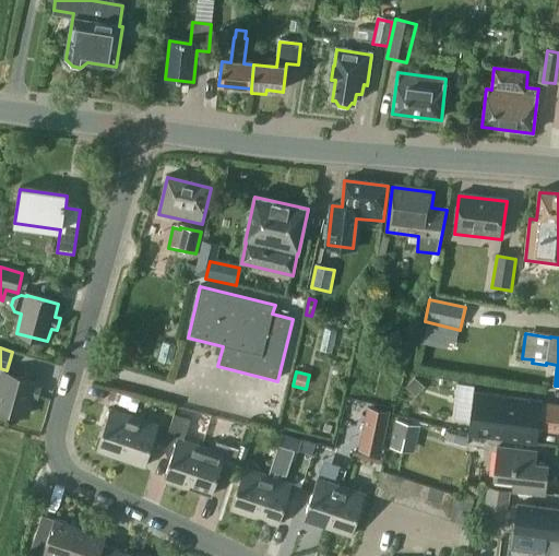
[(4,374),(0,387),(0,410),(26,417),(36,382),(4,374)]
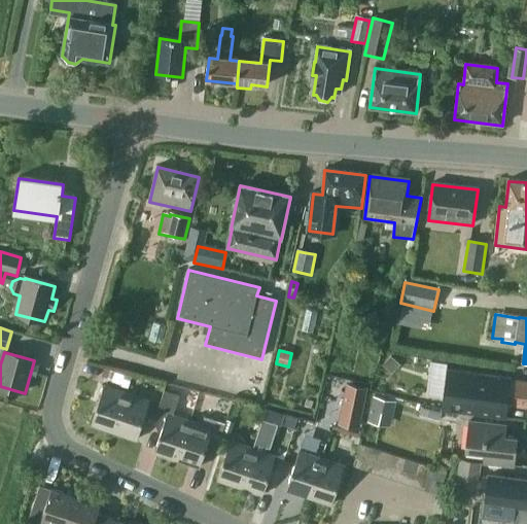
[(430,362),(429,367),(426,396),(443,398),(446,370),(447,364),(430,362)]
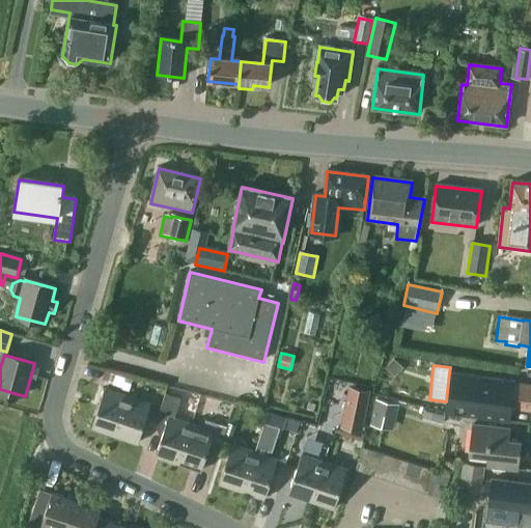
[(445,414),(495,421),(510,423),(512,409),(530,411),(530,386),(514,384),(515,382),(449,372),(445,414)]
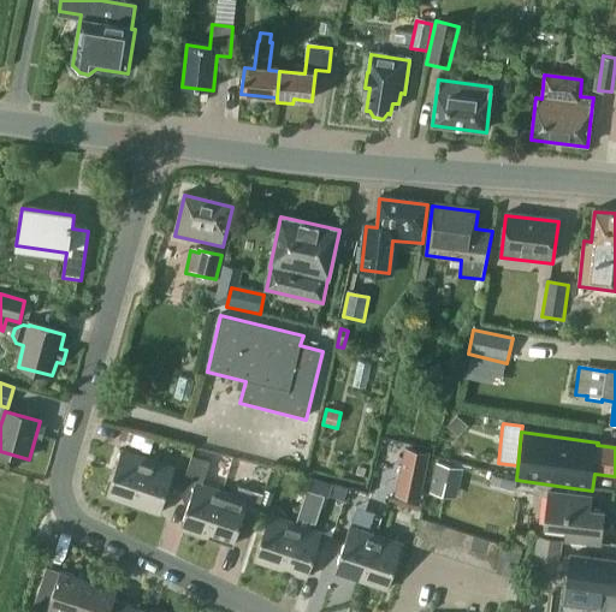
[(406,451),(396,495),(420,500),(430,456),(406,451)]
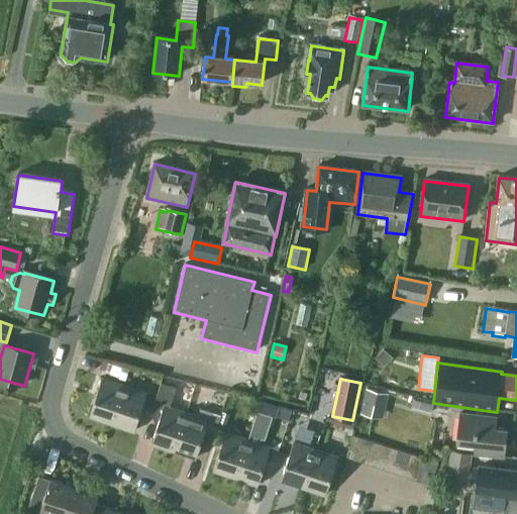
[(89,418),(111,425),(124,387),(102,380),(89,418)]
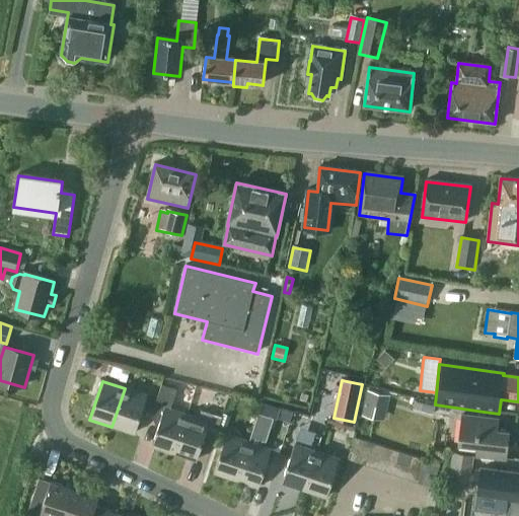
[(152,446),(174,454),(187,416),(170,410),(176,390),(161,385),(151,417),(160,420),(152,446)]
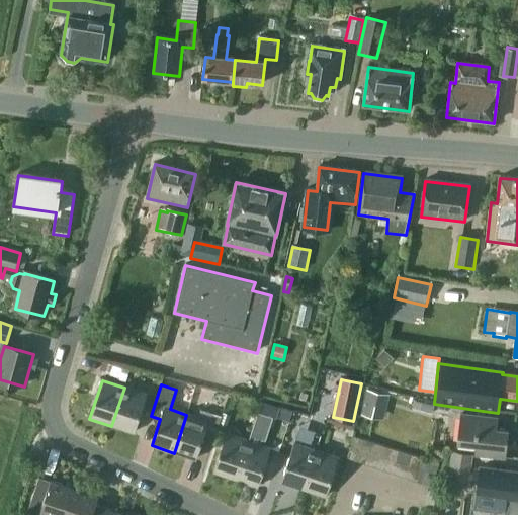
[(147,396),(124,388),(111,426),(134,434),(147,396)]
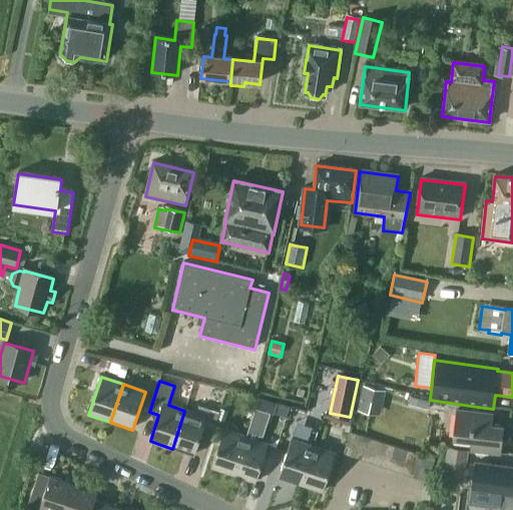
[(386,392),(364,386),(358,412),(381,417),(386,392)]
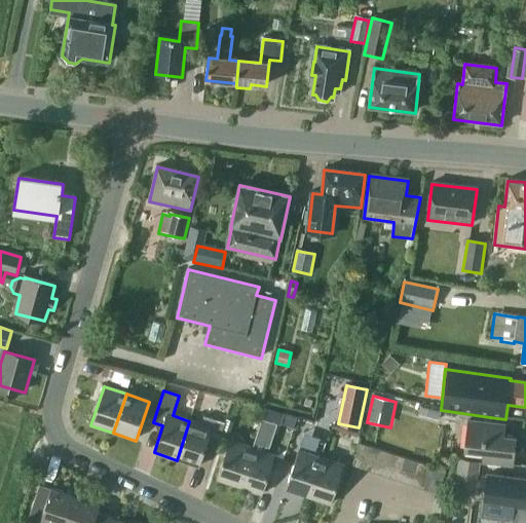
[(412,414),(438,422),(441,413),(414,406),(412,414)]
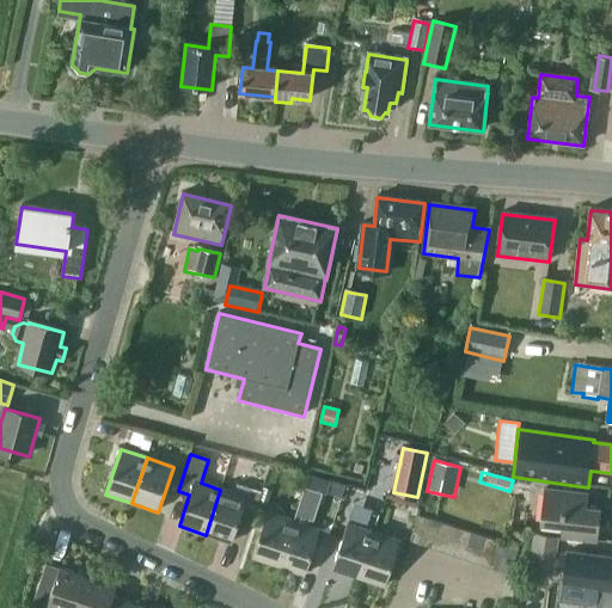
[(293,522),(279,567),(305,576),(320,530),(307,527),(310,520),(313,521),(322,493),(341,501),(346,489),(308,477),(293,522)]
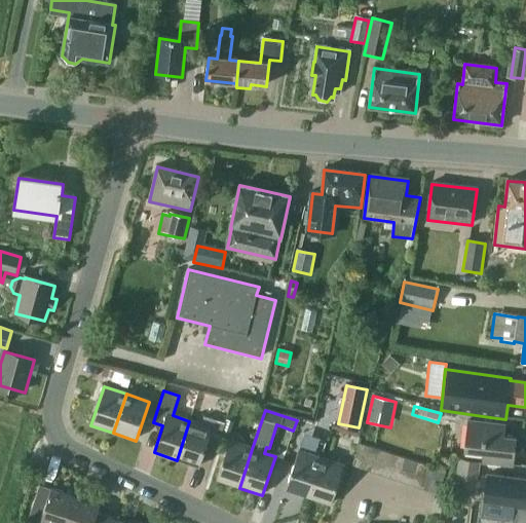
[(200,425),(189,421),(177,460),(199,468),(209,440),(218,444),(225,424),(203,417),(200,425)]
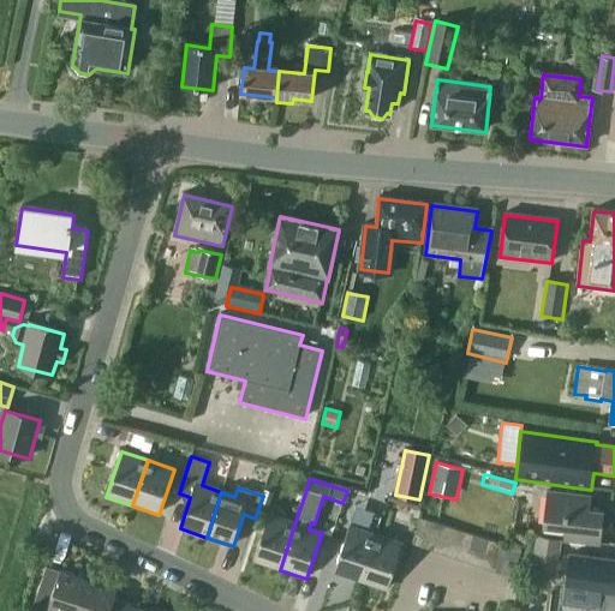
[(566,528),(565,539),(565,540),(599,544),(603,513),(589,511),(590,498),(548,493),(547,499),(543,526),(566,528)]
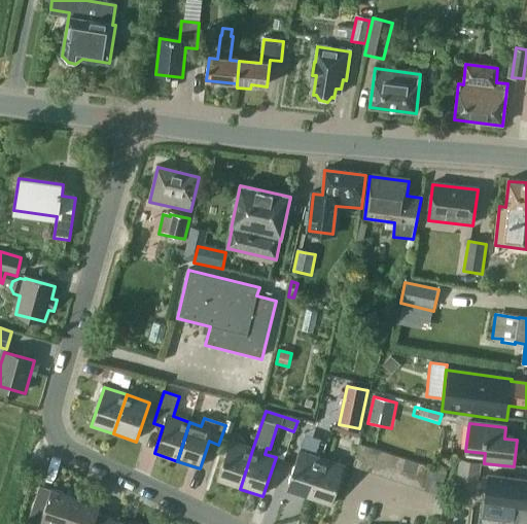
[(217,481),(240,489),(252,450),(230,442),(217,481)]
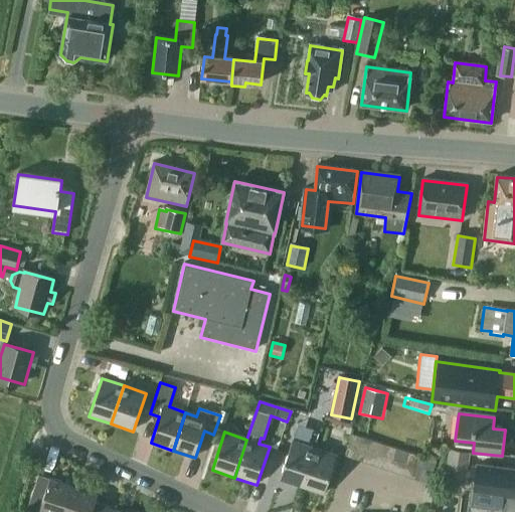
[(355,461),(362,439),(352,436),(345,457),(355,461)]
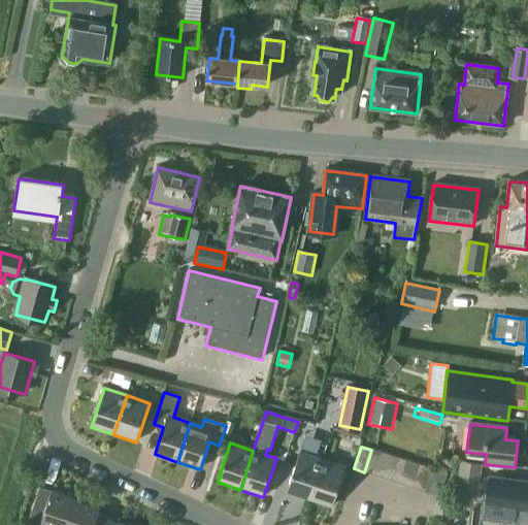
[(383,454),(371,450),(364,472),(375,476),(383,454)]
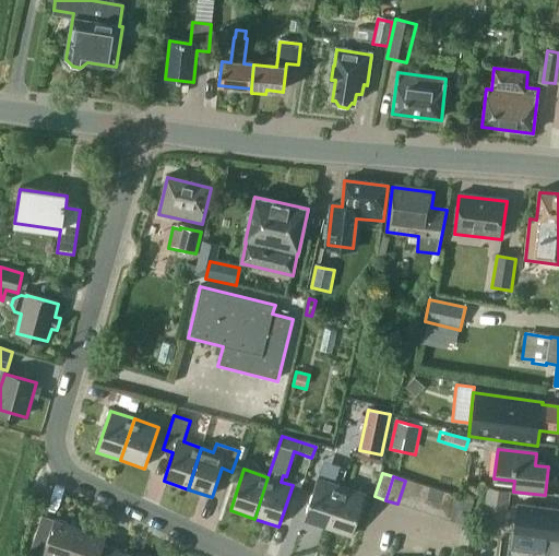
[(304,521),(328,529),(341,487),(317,480),(304,521)]
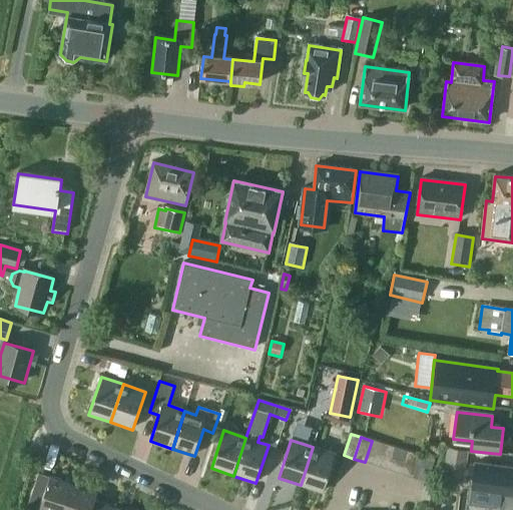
[(382,444),(372,441),(365,462),(375,466),(382,444)]
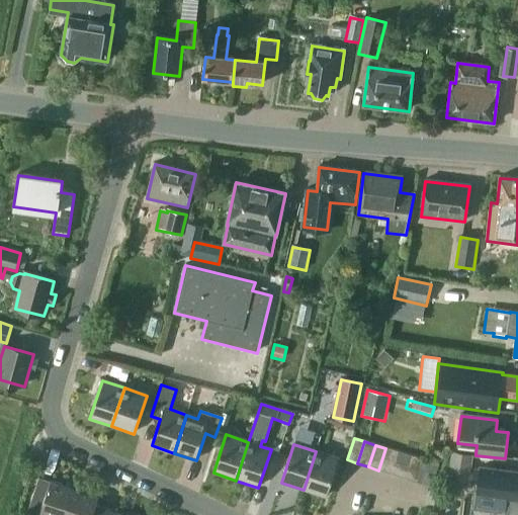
[(390,474),(397,452),(385,448),(378,470),(390,474)]
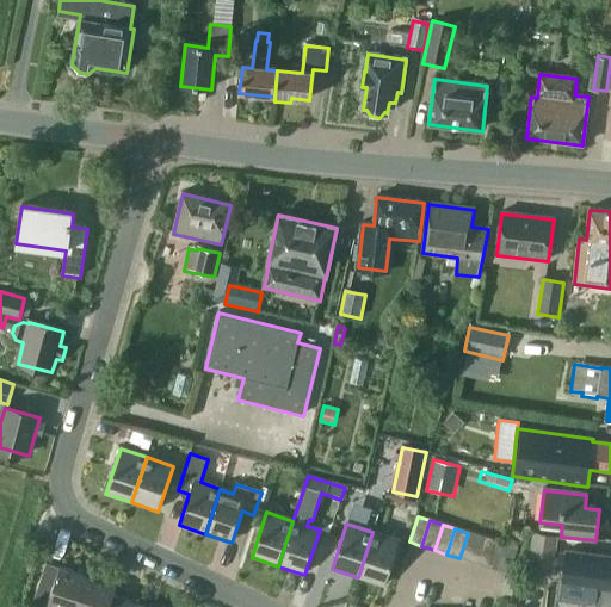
[(372,532),(358,577),(384,587),(400,542),(372,532)]
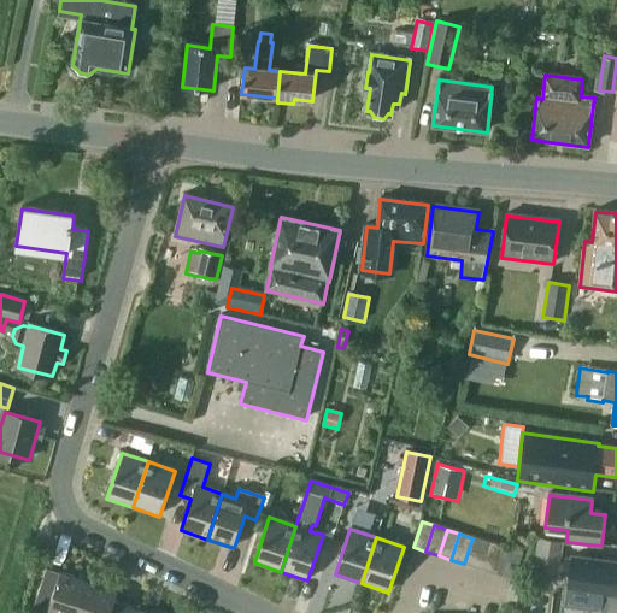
[(485,542),(472,538),(464,564),(476,569),(485,542)]
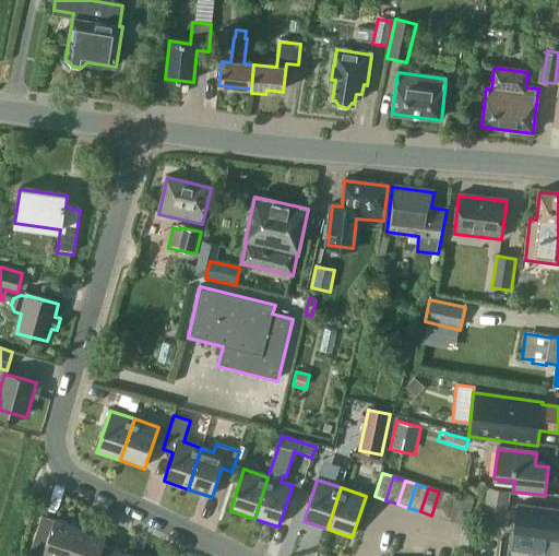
[(483,519),(506,522),(510,493),(487,489),(483,519)]
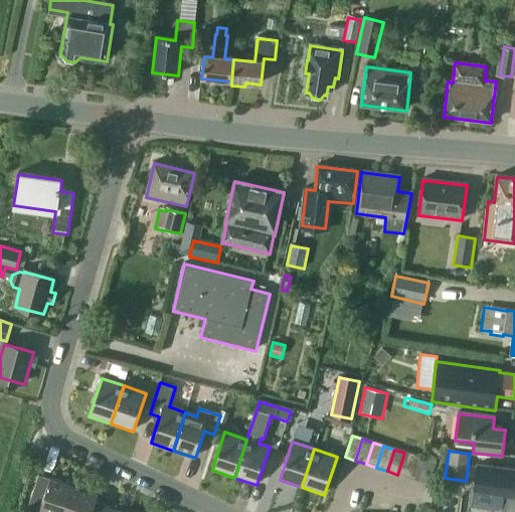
[(415,457),(404,453),(397,475),(408,478),(415,457)]
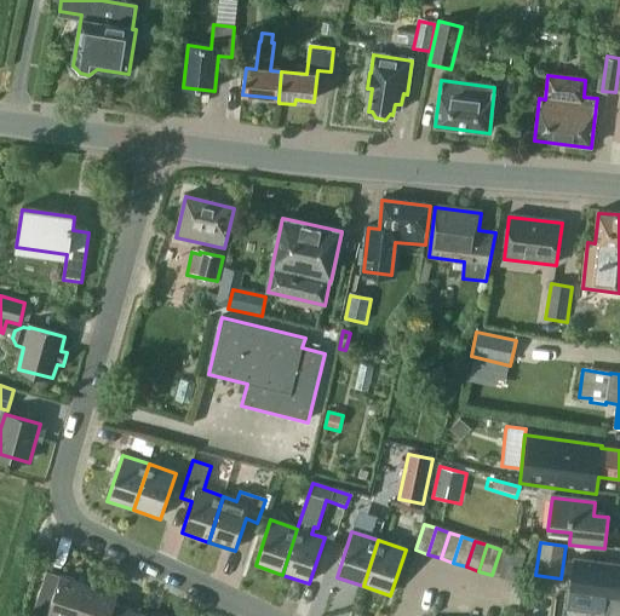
[(492,575),(504,580),(512,553),(500,550),(492,575)]
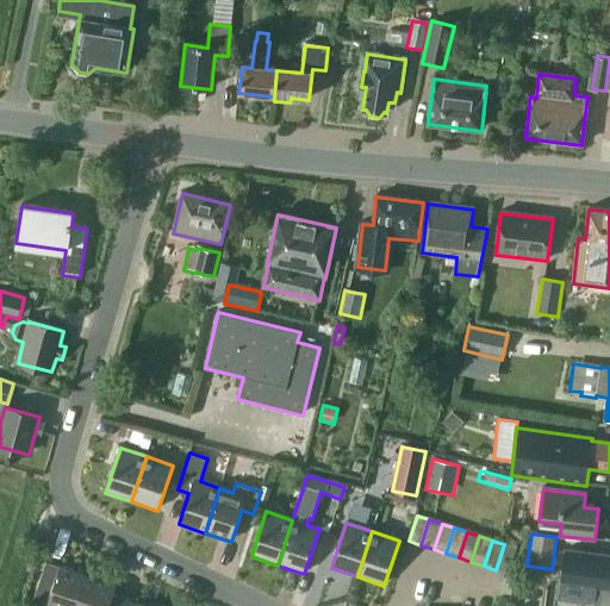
[(504,544),(496,570),(509,574),(517,549),(504,544)]
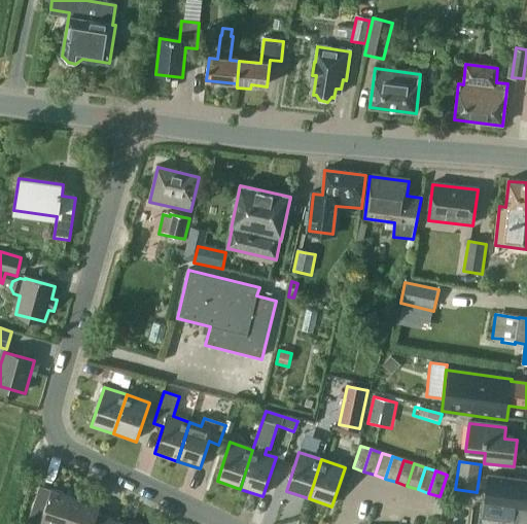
[(488,477),(482,519),(512,523),(513,523),(526,523),(526,481),(491,477),(488,477)]
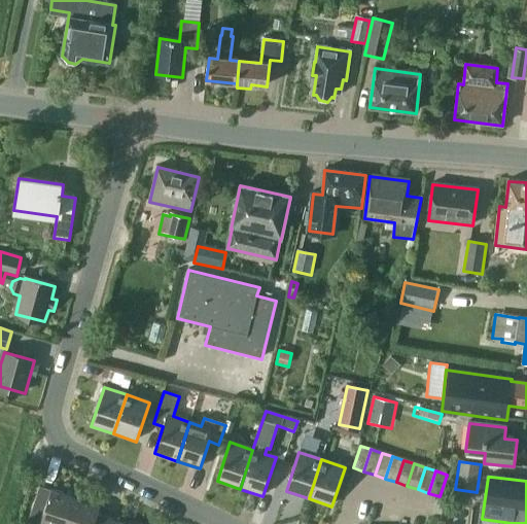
[(67,523),(75,499),(51,491),(47,501),(36,498),(29,520),(37,523),(67,523)]
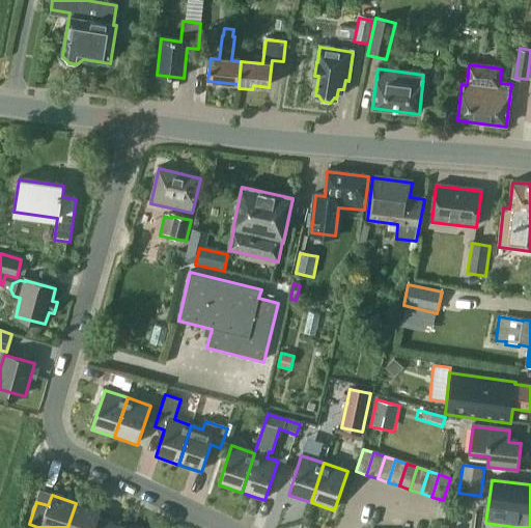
[(76,503),(67,527),(93,527),(98,519),(99,519),(101,511),(76,503)]
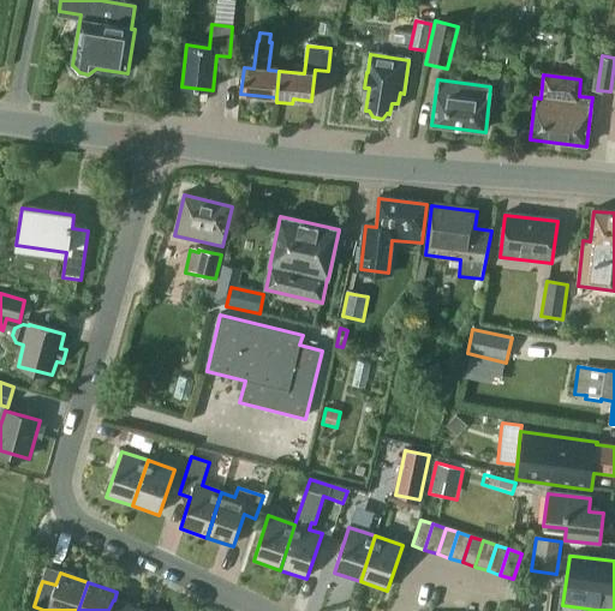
[(141,610),(114,600),(113,600),(108,610),(141,610)]
